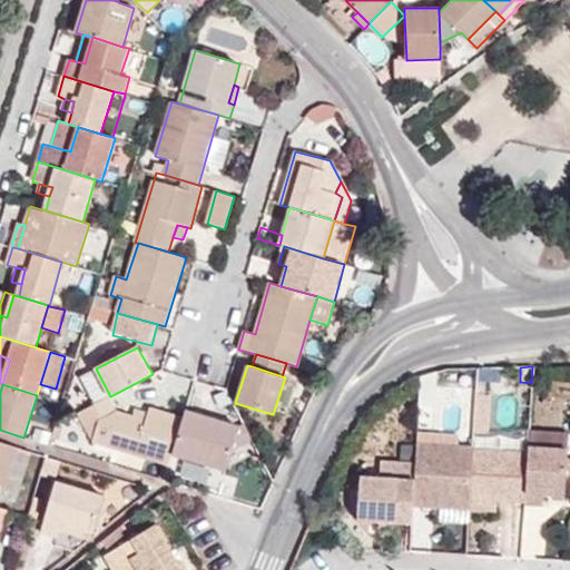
[(433,392),(420,392),(419,409),(432,410),(433,392)]
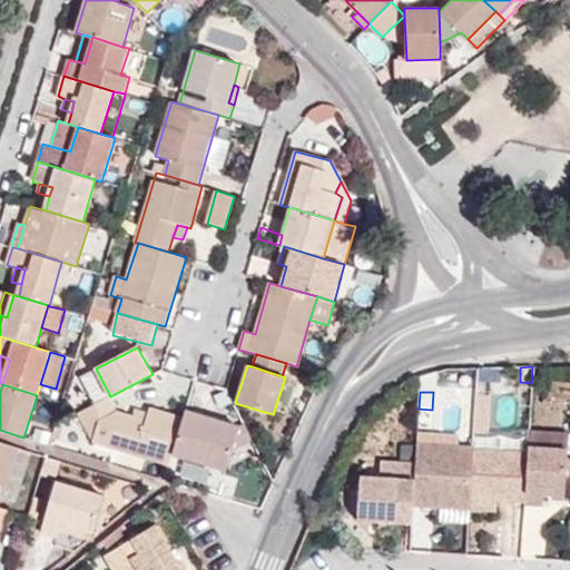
[(95,441),(169,464),(172,454),(183,419),(150,409),(149,413),(146,422),(134,418),(117,412),(109,397),(79,413),(95,441)]
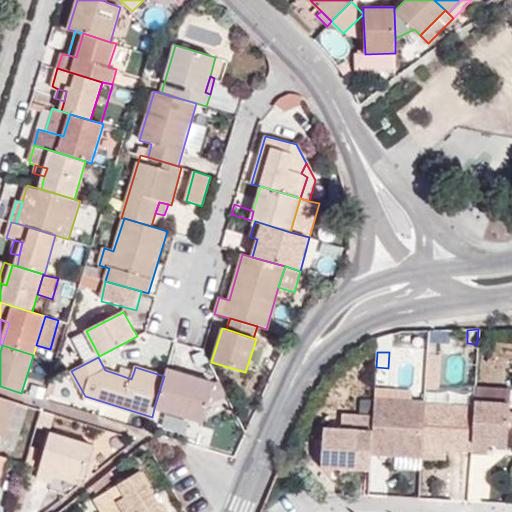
[(122,367),(120,375),(131,379),(134,371),(122,367)]
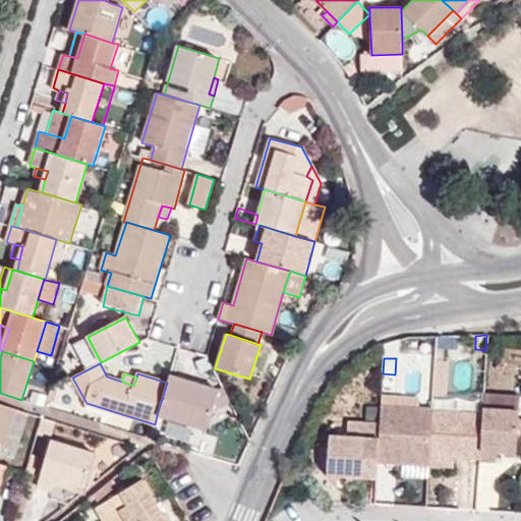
[(219,391),(169,375),(167,383),(157,415),(207,430),(212,413),(219,391)]
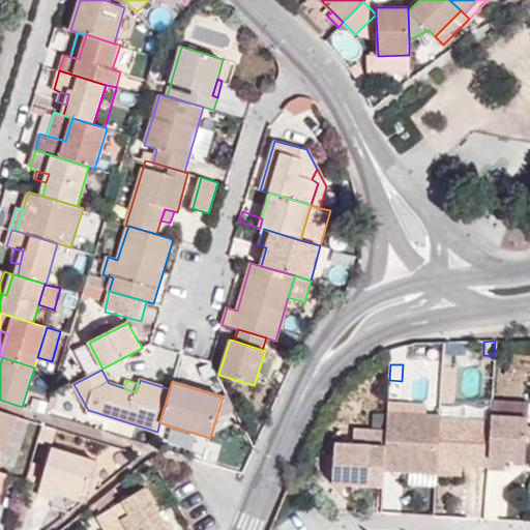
[(235,411),(225,389),(223,398),(215,420),(235,411)]
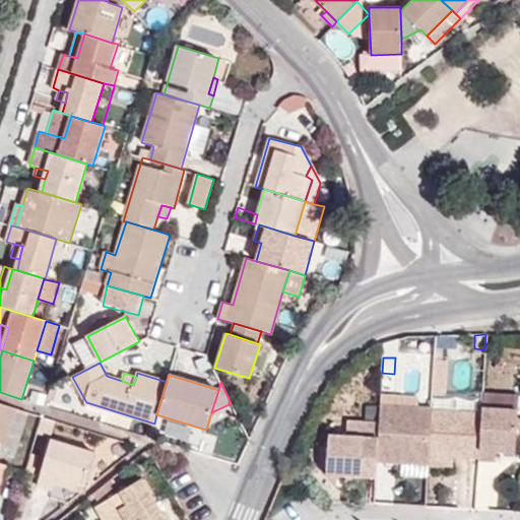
[(518,395),(482,393),(481,408),(517,410),(518,395)]
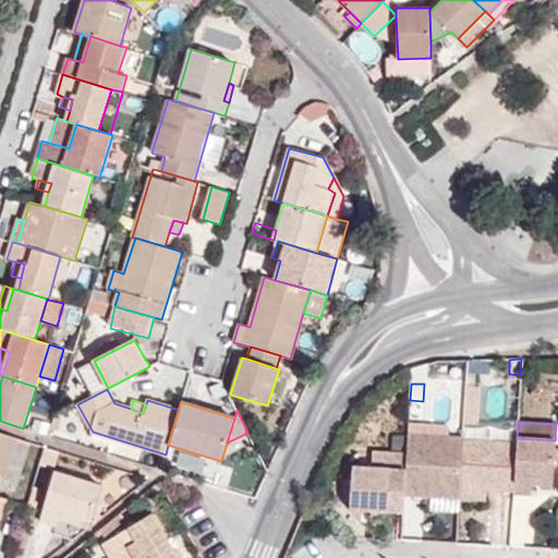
[(0,481),(3,482),(17,438),(0,433),(0,481)]
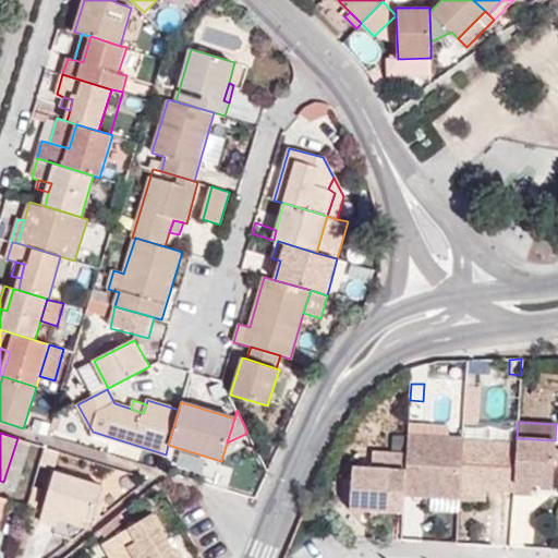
[(461,441),(462,438),(408,435),(407,452),(405,472),(403,495),(435,497),(458,498),(458,495),(459,488),(461,441)]
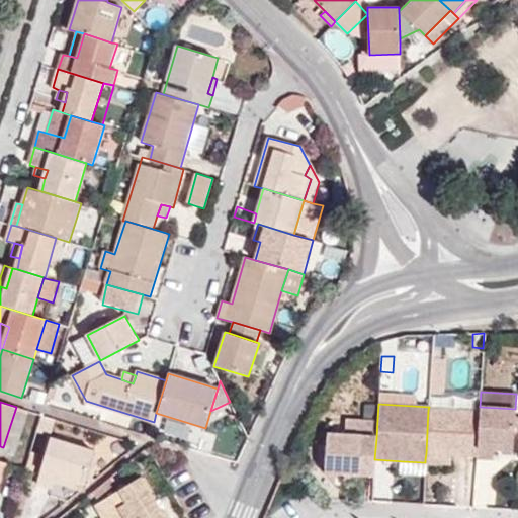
[(515,409),(480,407),(479,412),(477,455),(477,458),(493,459),(493,449),(513,451),(515,416),(515,409)]
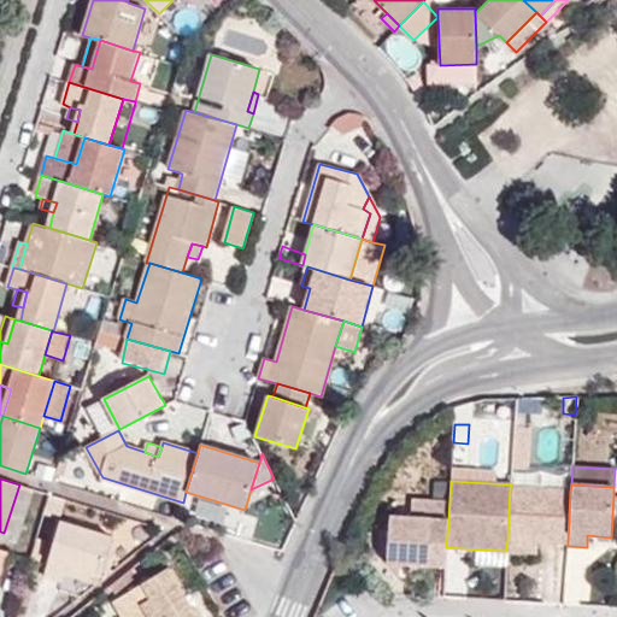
[(570,491),(510,488),(507,540),(536,541),(568,542),(570,491)]
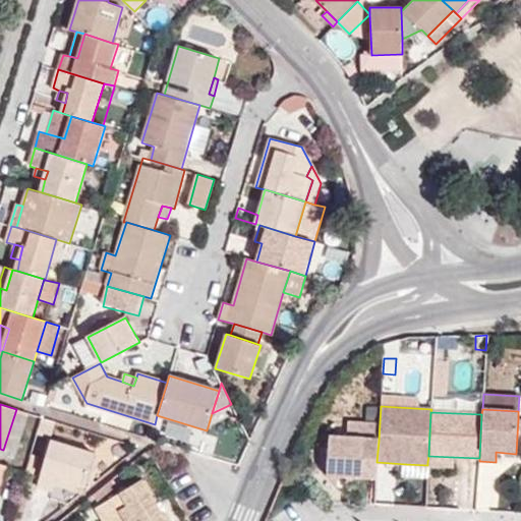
[(380,422),(347,420),(346,439),(379,441),(380,422)]
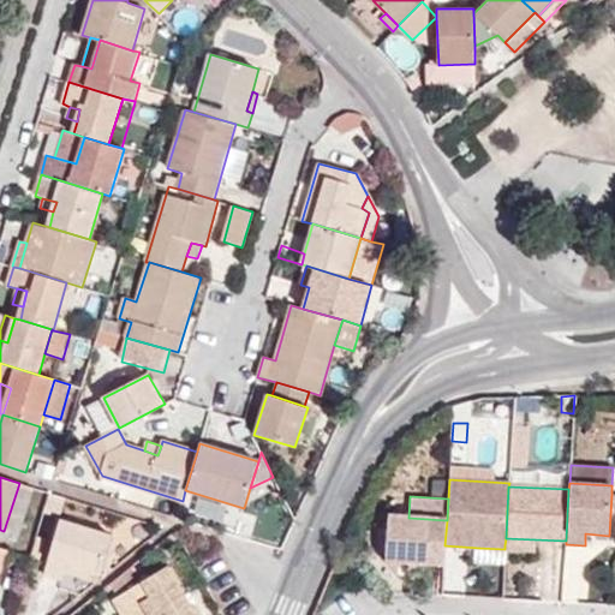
[(384,562),(445,565),(445,545),(447,520),(408,518),(388,517),(384,562)]
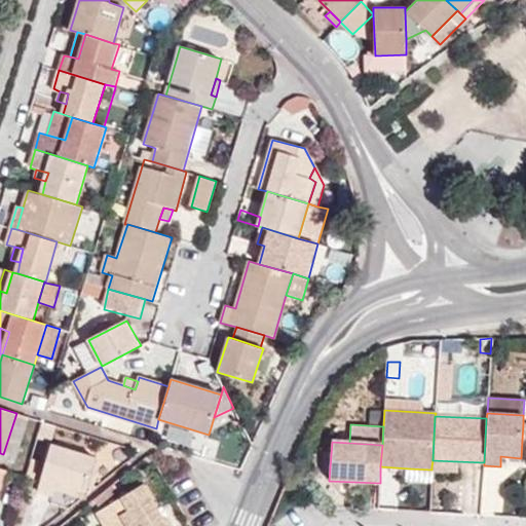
[(86,492),(96,459),(51,445),(37,491),(53,495),(55,489),(58,483),(86,492)]
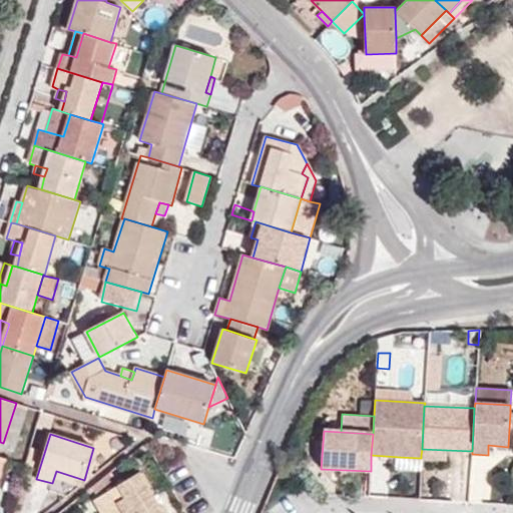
[(83,484),(94,475),(92,474),(99,449),(93,448),(84,480),(83,484)]
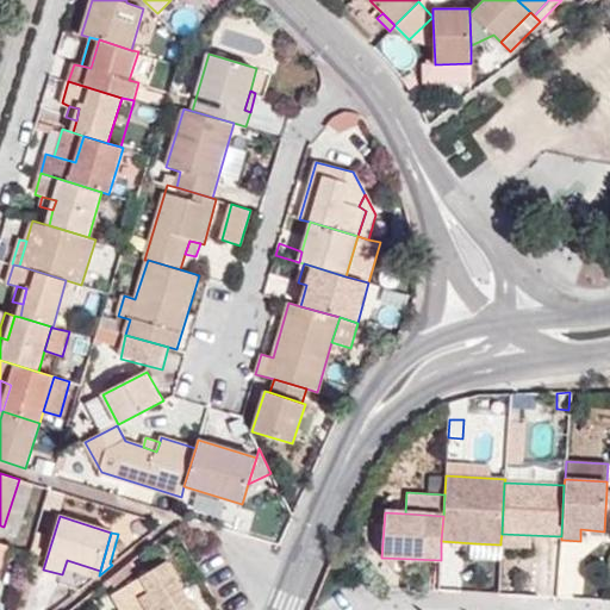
[(500,545),(475,543),(475,554),(500,555),(500,545)]
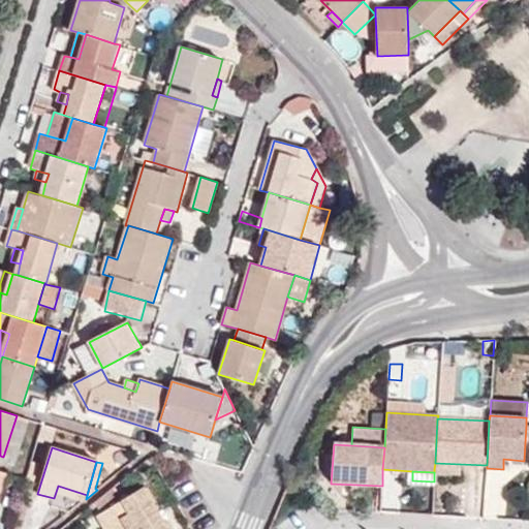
[(85,499),(86,499),(87,495),(58,486),(56,492),(85,499)]
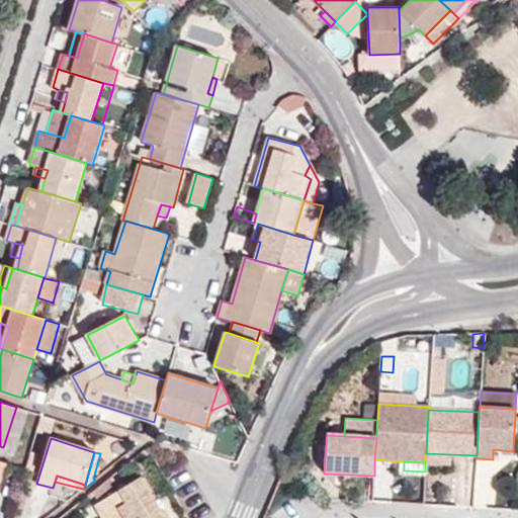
[(165,517),(141,478),(97,503),(106,517),(165,517)]
